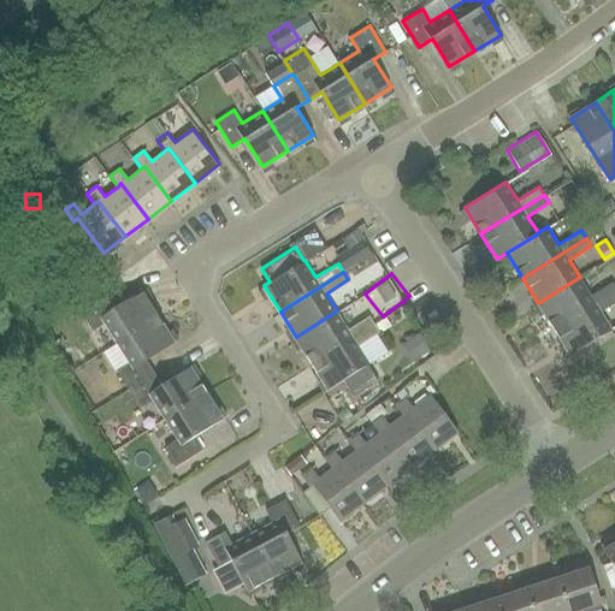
[(580,277),(538,303),(554,328),(614,289),(614,283),(613,280),(591,294),(580,277)]
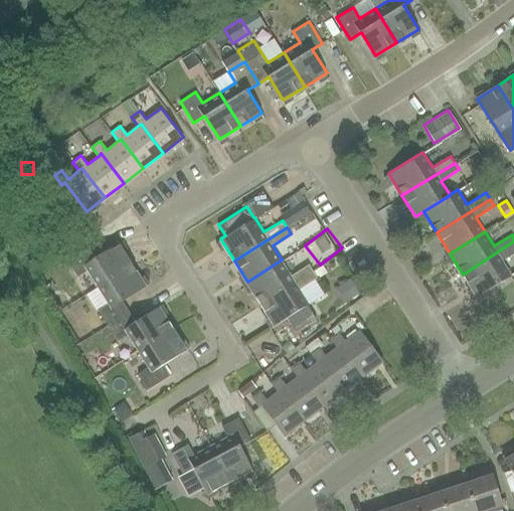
[(89,245),(67,259),(77,275),(89,269),(99,285),(132,264),(119,241),(96,257),(89,245)]
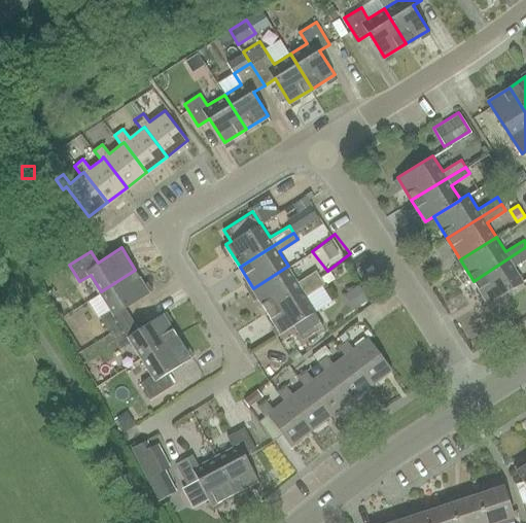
[(525,247),(474,281),(488,303),(523,281),(514,266),(525,256),(525,247)]
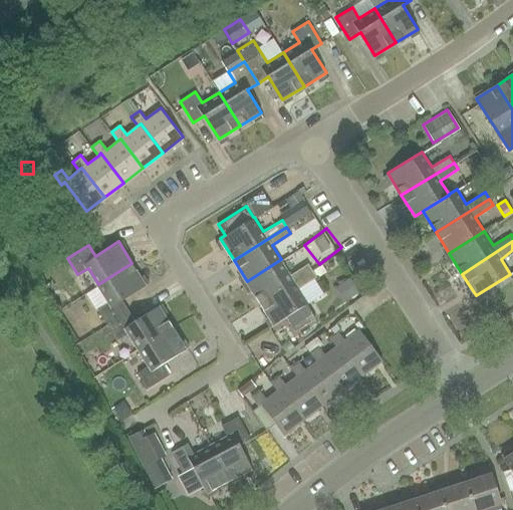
[(260,302),(312,269),(308,262),(290,273),(281,259),(247,281),(260,302)]
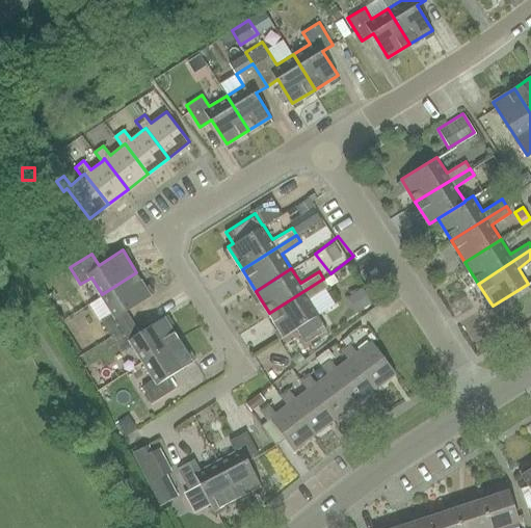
[(111,334),(133,320),(126,309),(150,294),(136,272),(102,294),(111,310),(101,317),(111,334)]
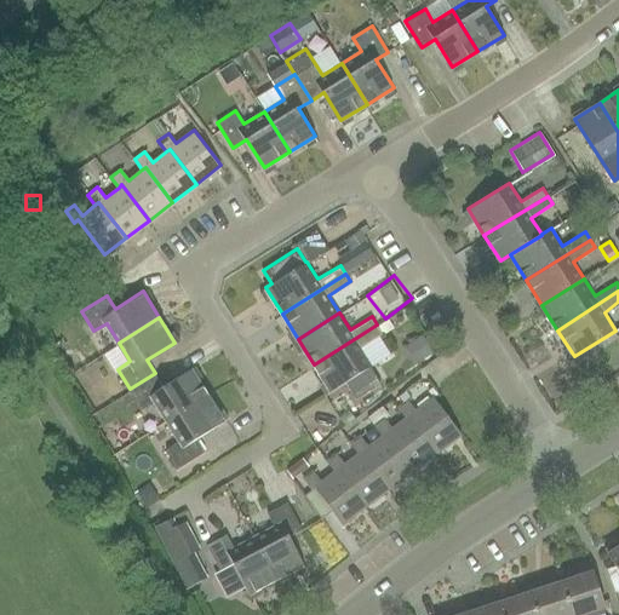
[(314,365),(330,390),(345,380),(356,397),(380,381),(370,365),(371,365),(360,346),(382,332),(377,325),(314,365)]
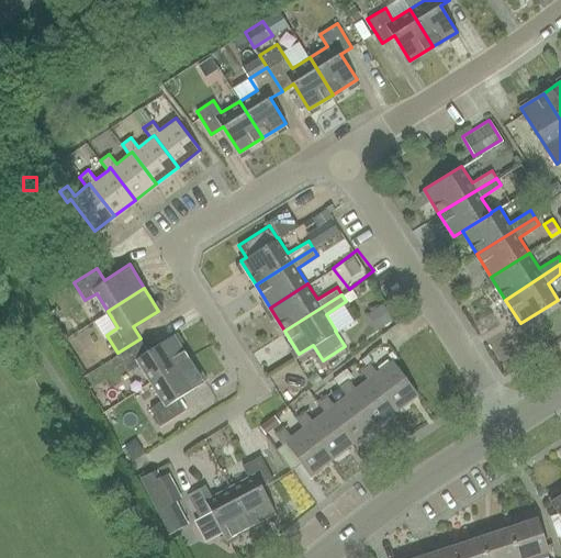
[(71,331),(85,361),(112,349),(98,319),(71,331)]
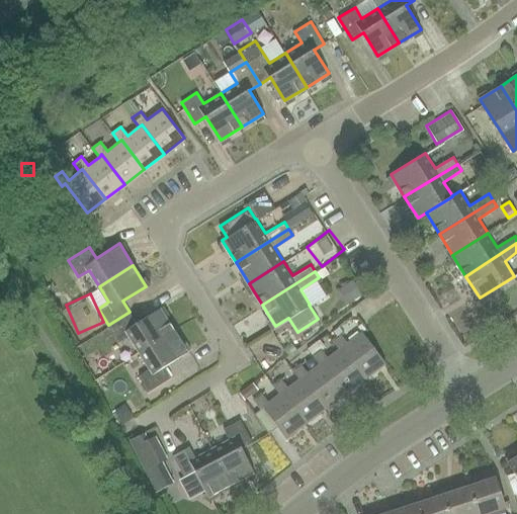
[(130,312),(108,325),(117,341),(128,334),(139,350),(172,329),(159,308),(136,322),(130,312)]
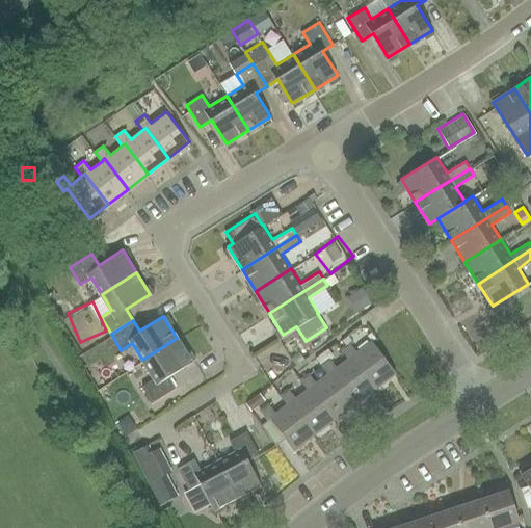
[(153,376),(141,383),(152,399),(175,386),(167,374),(191,360),(177,338),(142,360),(153,376)]
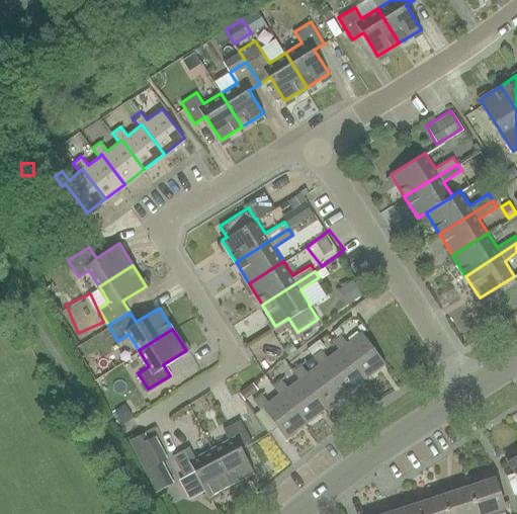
[(340,333),(332,339),(338,348),(341,346),(363,377),(384,362),(361,331),(346,342),(340,333)]
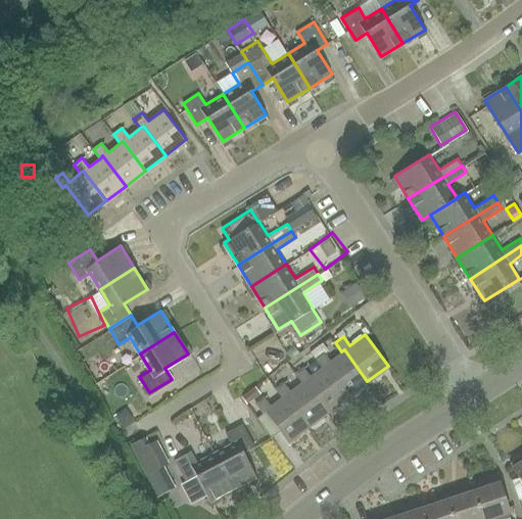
[(323,351),(315,358),(321,366),(323,365),(346,396),(367,381),(344,349),(341,351),(330,360),(323,351)]
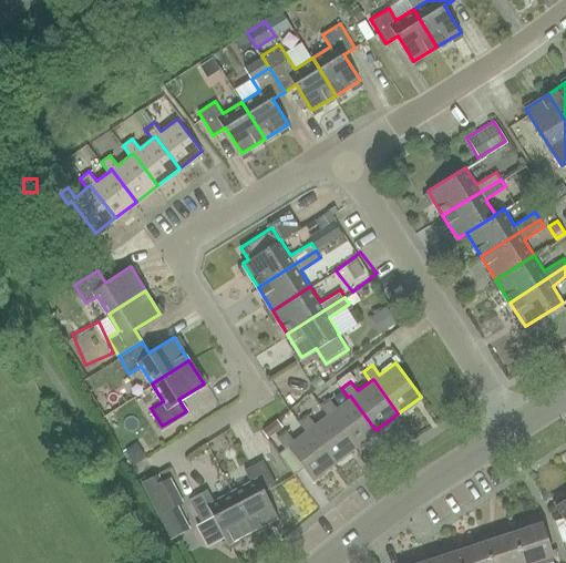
[(328,397),(319,403),(327,413),(329,411),(354,446),(376,430),(350,396),(348,397),(336,407),(328,397)]
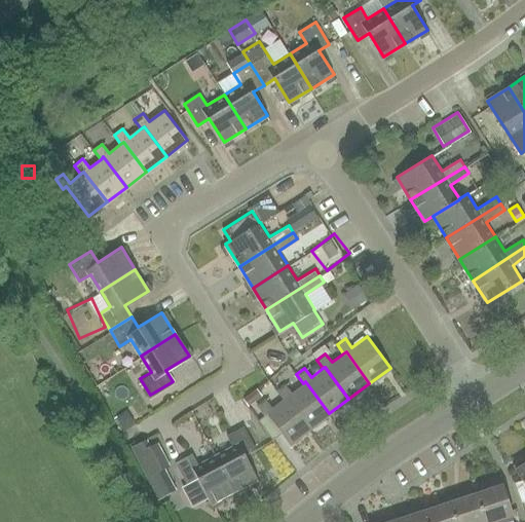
[(285,383),(276,389),(283,398),(286,397),(308,427),(329,413),(305,381),(303,383),(291,392),(285,383)]
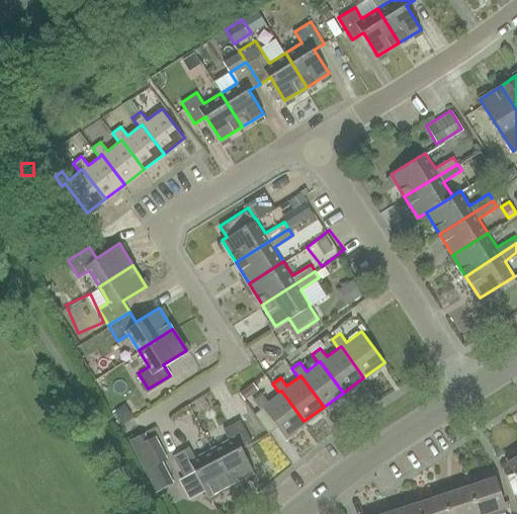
[(244,398),(257,388),(252,381),(239,392),(244,398)]
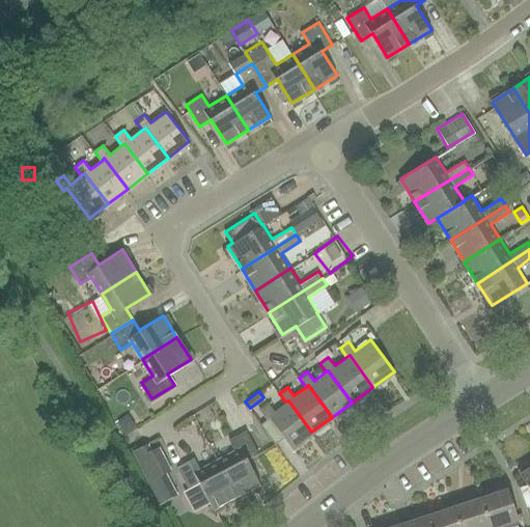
[(267,401),(260,407),(267,416),(270,414),(293,446),(311,432),(288,400),(285,401),(274,411),(267,401)]
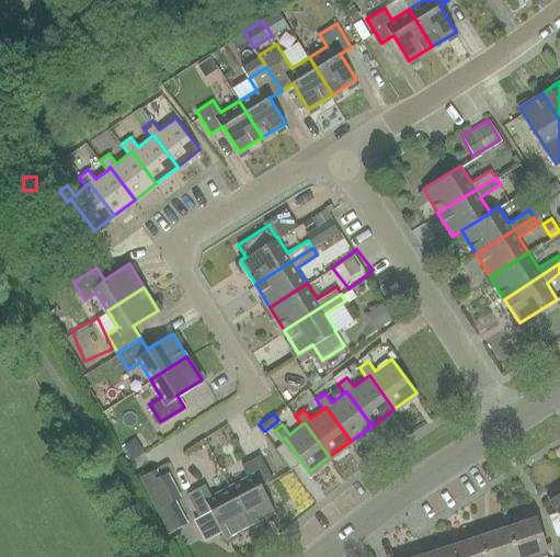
[(249,474),(230,484),(250,522),(274,509),(261,484),(273,477),(261,452),(242,462),(249,474)]
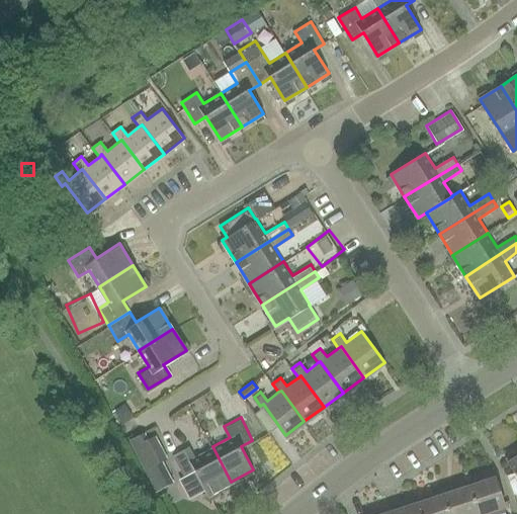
[(130,438),(145,468),(167,456),(155,434),(148,437),(145,431),(130,438)]
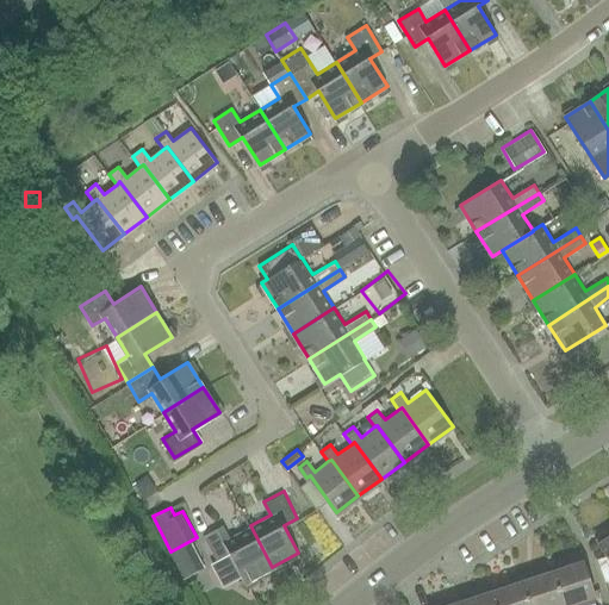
[(230,536),(223,523),(203,534),(217,560),(213,562),(224,584),(242,574),(246,581),(272,567),(250,525),(230,536)]
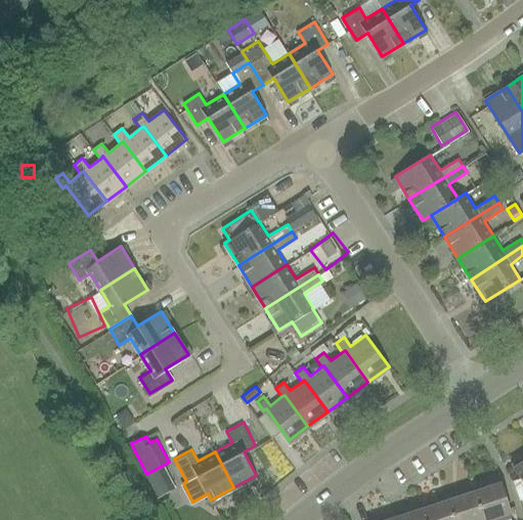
[(522,481),(522,458),(521,455),(511,461),(522,481)]
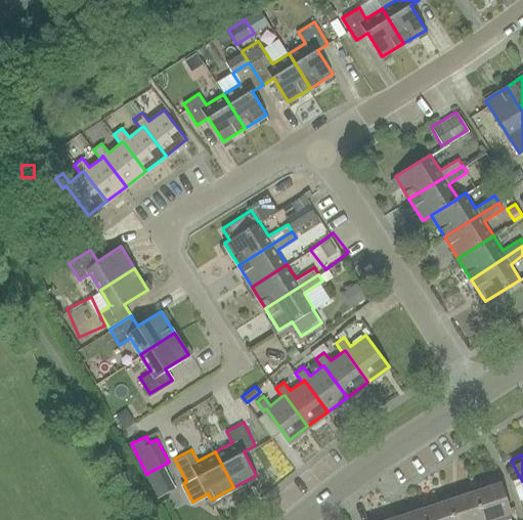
[(482,519),(486,519),(510,513),(499,480),(483,485),(482,481),(470,485),(471,490),(472,490),(482,519)]
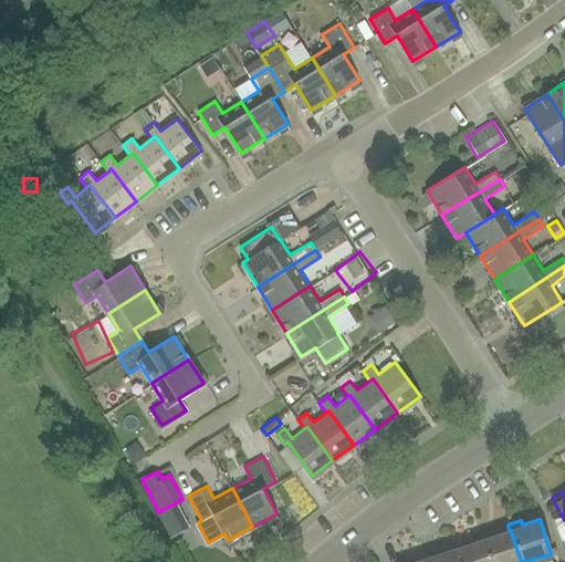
[(489,561),(521,561),(510,530),(509,530),(494,534),(492,530),(480,534),(481,539),(482,539),(489,561)]
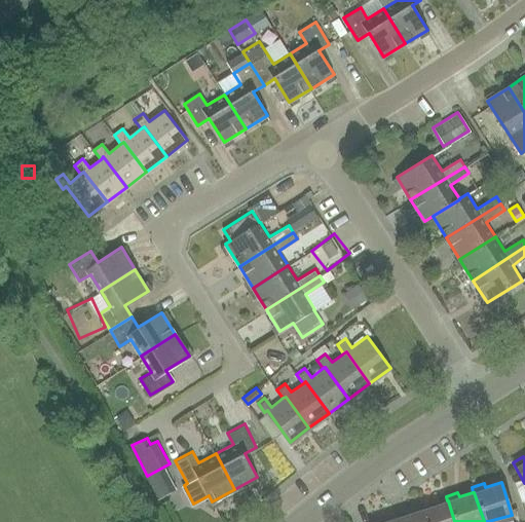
[(425,521),(454,521),(448,500),(447,500),(433,506),(432,501),(419,505),(421,510),(425,521)]
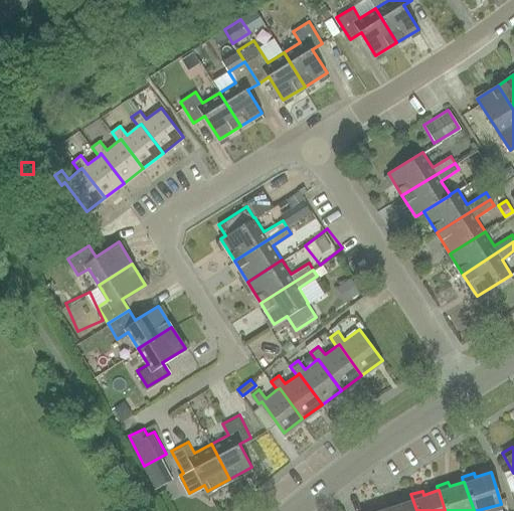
[(387,510),(416,510),(412,499),(398,504),(396,499),(385,503),(386,507),(387,507),(387,510)]
